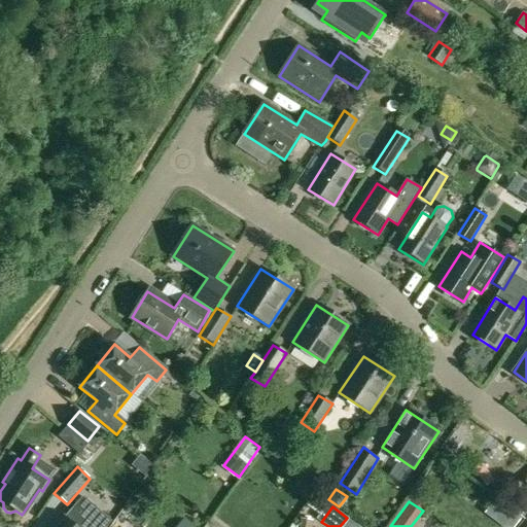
[(56,526),(91,526),(93,526),(73,510),(66,518),(65,517),(56,526)]
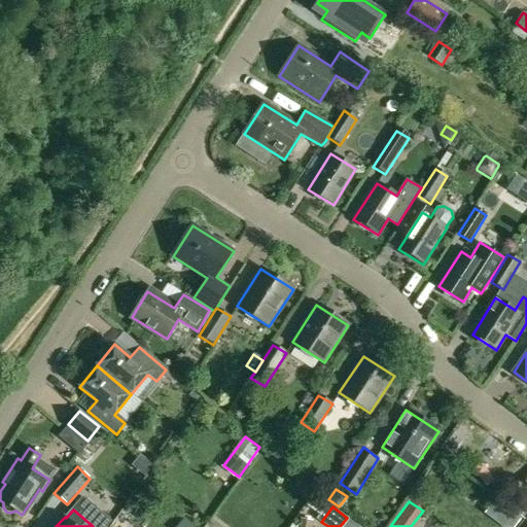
[(526,526),(526,522),(517,515),(510,524),(512,526),(526,526)]
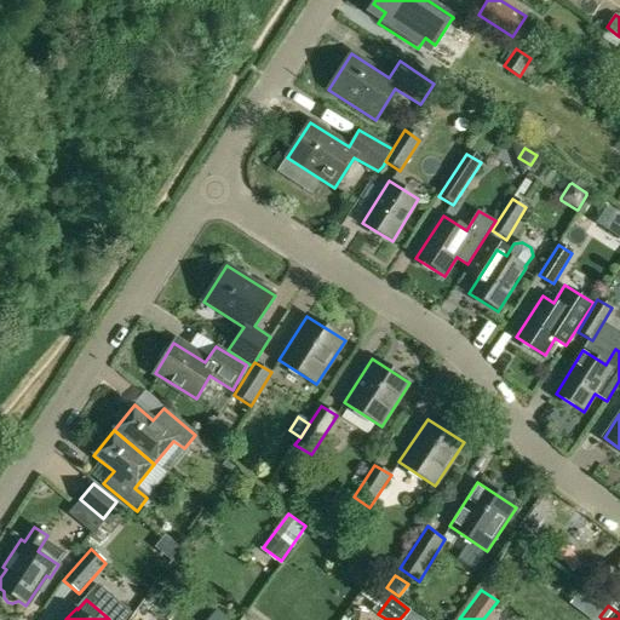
[(424,619),(408,609),(400,619),(424,619)]
